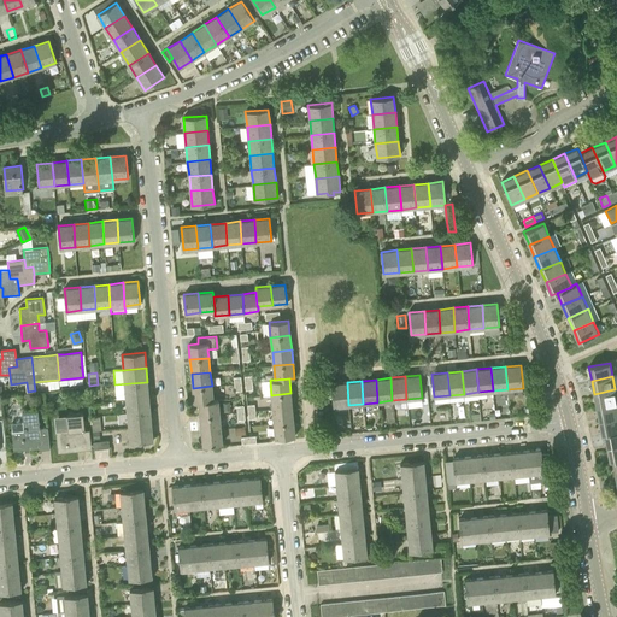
[(147,382),(115,385),(117,399),(125,399),(148,397),(147,382)]
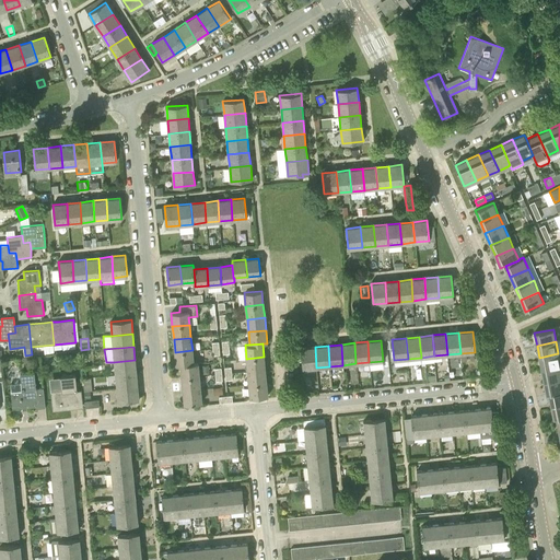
[(316,368),(315,347),(301,348),(303,369),(316,368)]
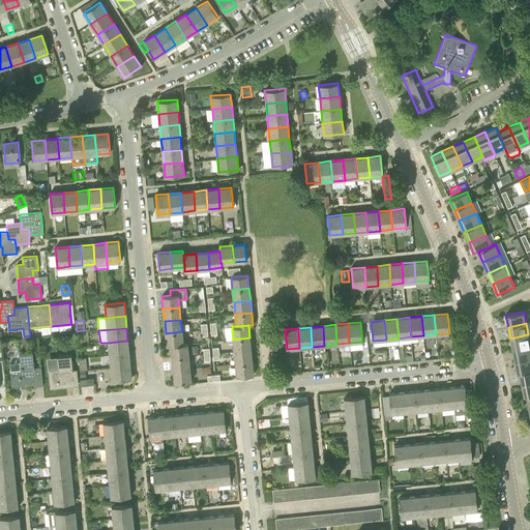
[(171,346),(171,345),(183,344),(182,331),(166,333),(167,346),(171,346)]
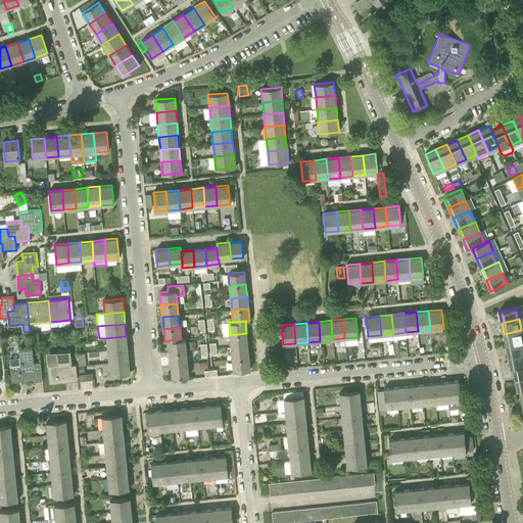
[(522,330),(521,330),(504,334),(506,345),(522,341),(522,330)]
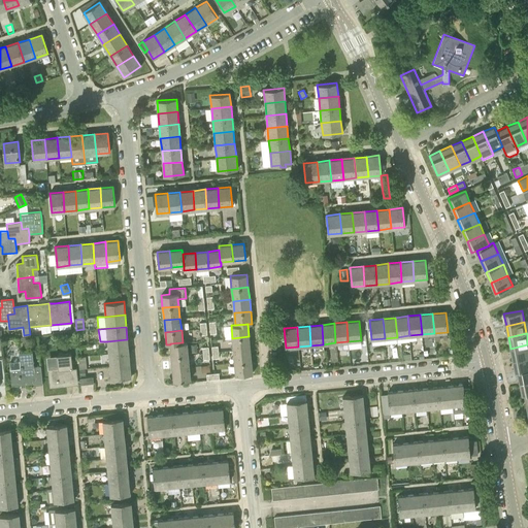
[(249,336),(232,338),(233,350),(250,349),(249,336)]
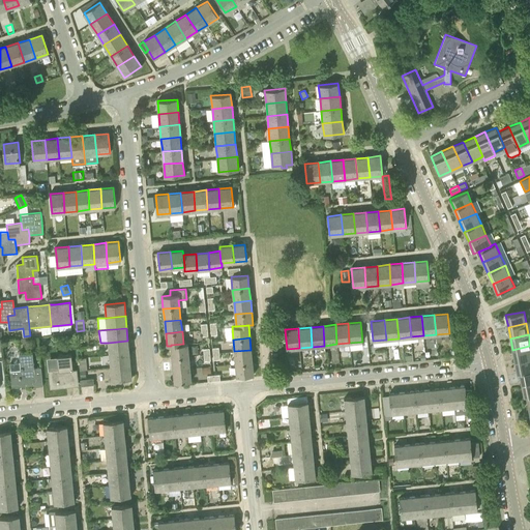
[(127,341),(108,343),(109,355),(129,353),(127,341)]
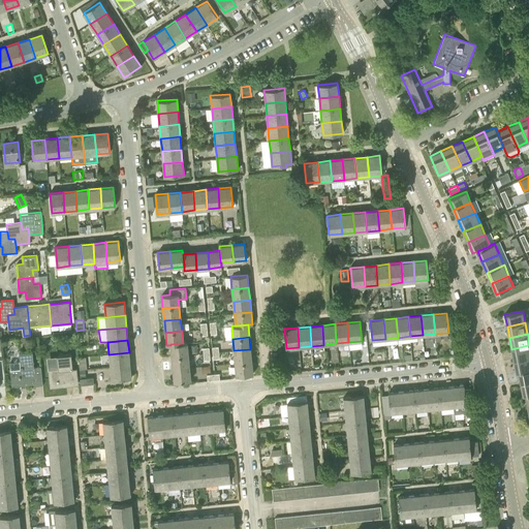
[(172,356),(188,355),(187,342),(183,343),(170,344),(170,345),(172,356)]
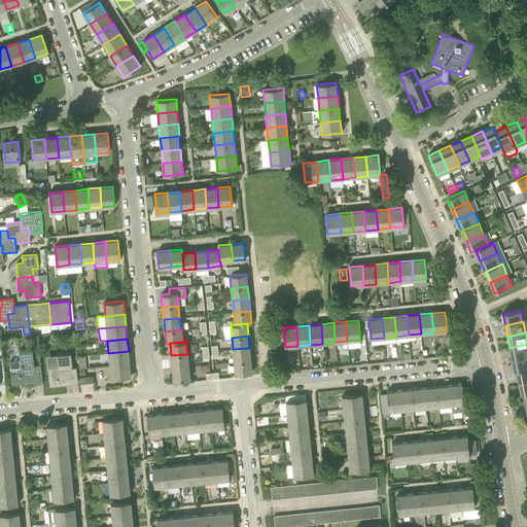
[(526,344),(510,348),(512,359),(526,356),(526,344)]
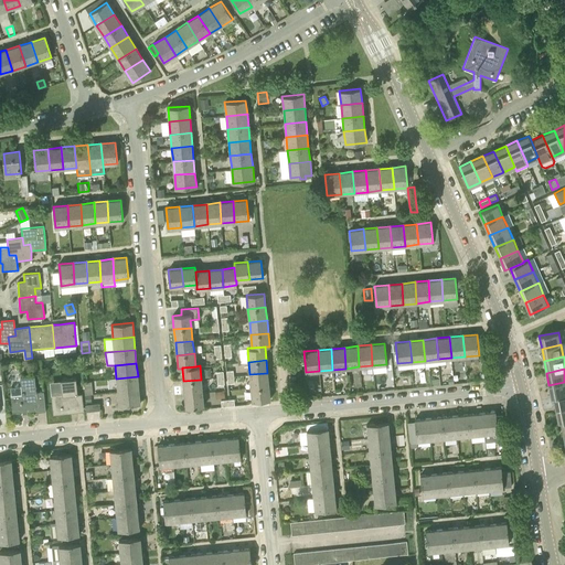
[(267,373),(249,374),(251,387),(269,386),(267,373)]
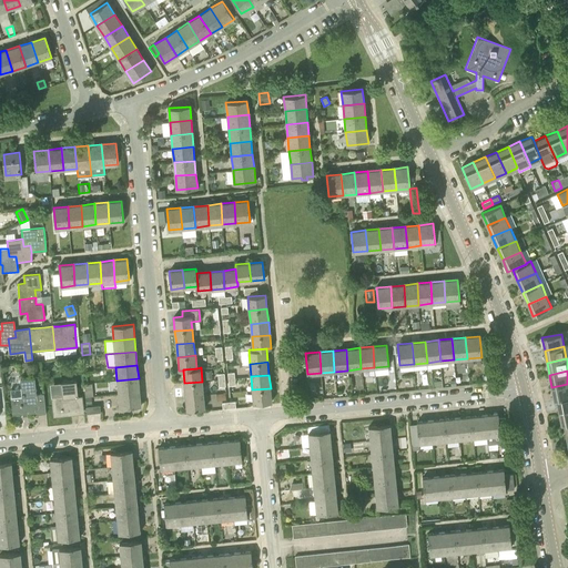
[(37,395),(34,378),(21,379),(22,388),(11,389),(11,397),(12,415),(36,413),(36,414),(46,414),(44,401),(44,394),(38,395),(37,395)]
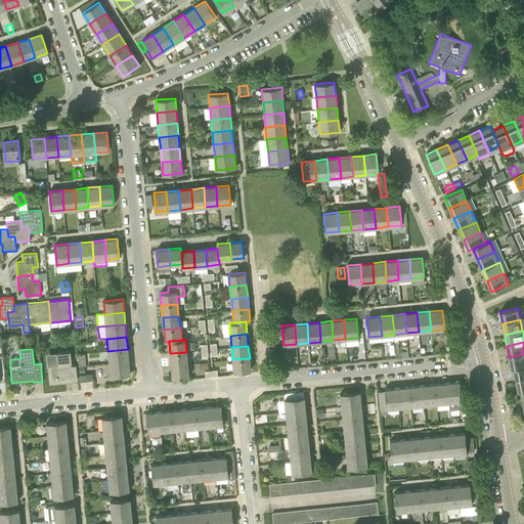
[(128,349),(107,351),(110,363),(129,361),(128,349)]
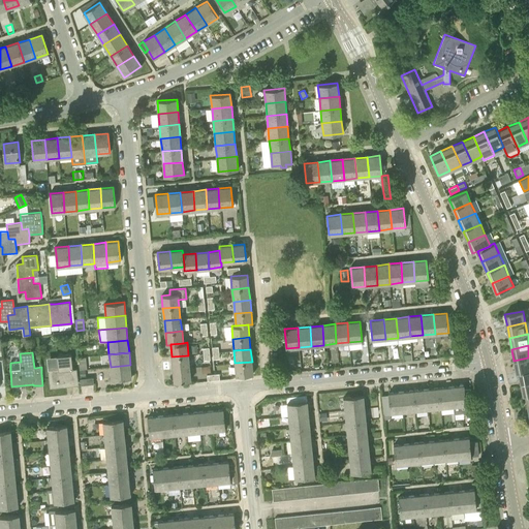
[(72,369),(71,355),(57,356),(58,371),(48,372),(50,389),(65,386),(65,383),(79,382),(76,369),(72,369)]
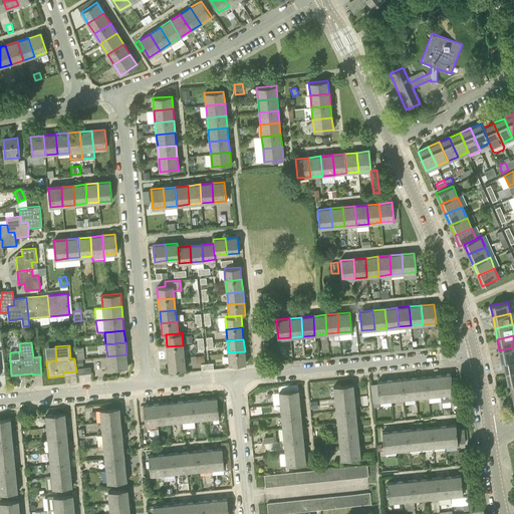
[(168,358),(184,357),(183,345),(167,346),(168,358)]
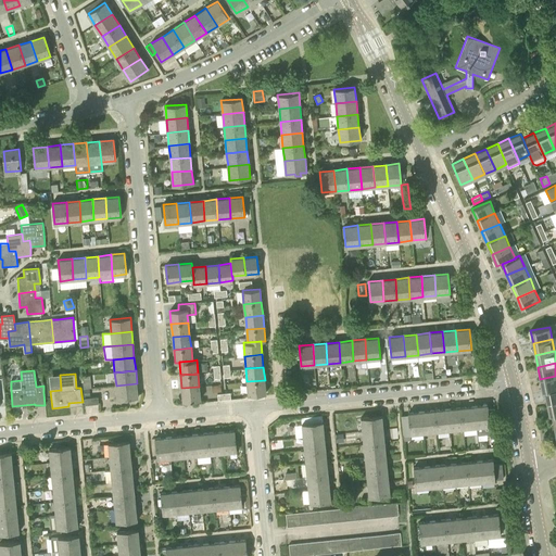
[(95,375),(86,375),(86,387),(95,387),(95,375)]
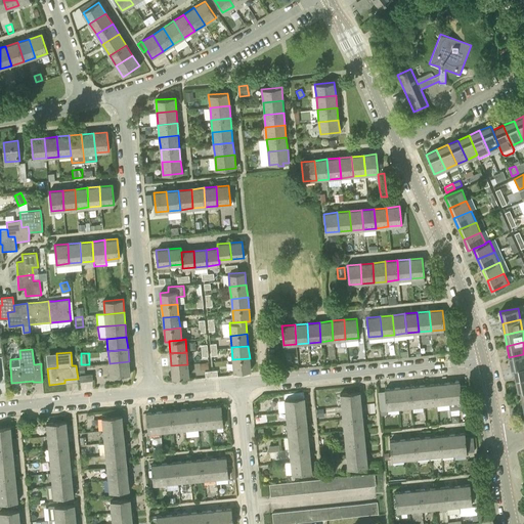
[(523,354),(509,357),(511,369),(513,368),(523,366),(523,354)]
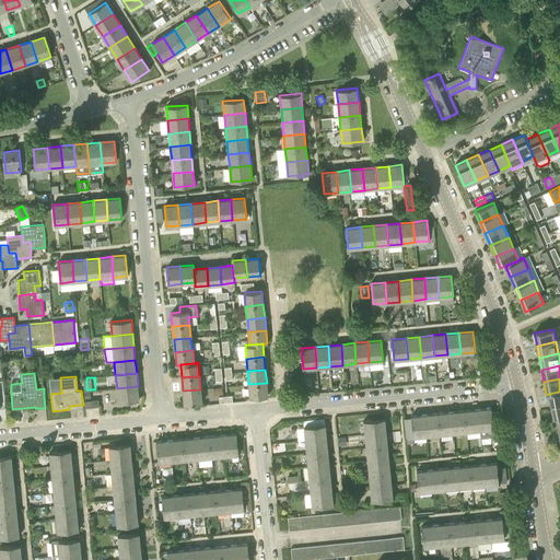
[(267,383),(248,384),(249,398),(268,396),(267,383)]
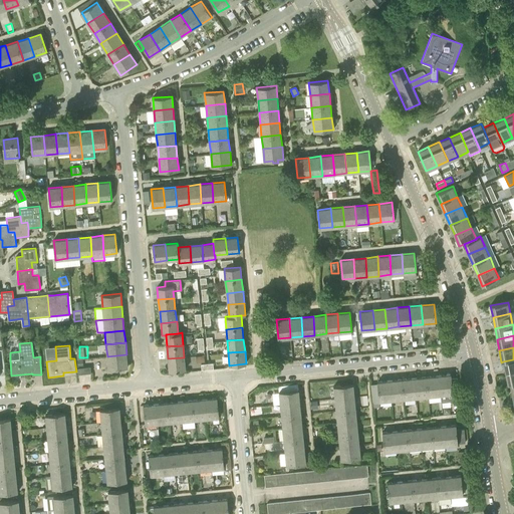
[(126,354),(107,356),(108,368),(127,366),(126,354)]
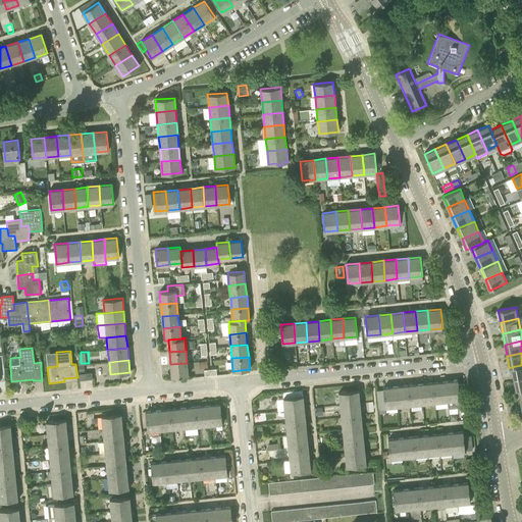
[(189,375),(187,363),(170,364),(171,377),(189,375)]
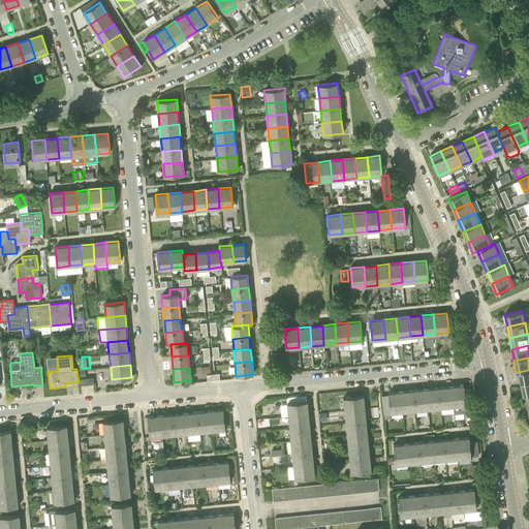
[(528,370),(518,372),(520,383),(528,381),(528,370)]
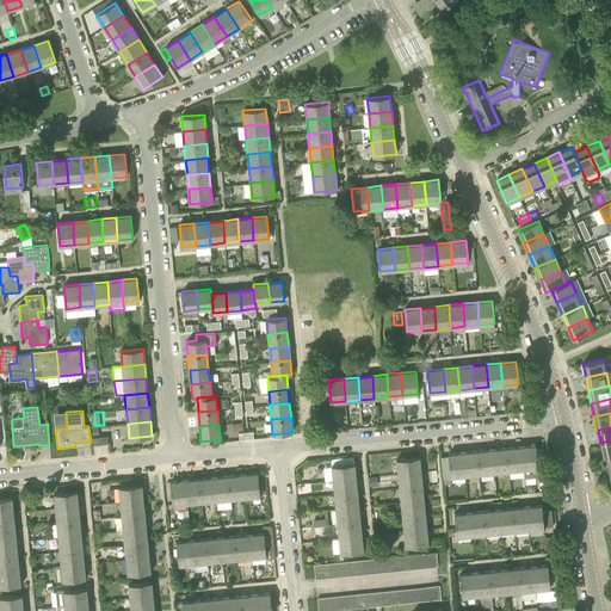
[(610,440),(600,443),(604,457),(606,456),(610,455),(610,440)]
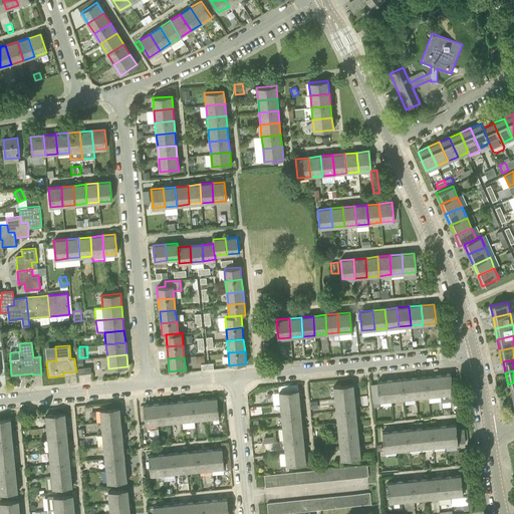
[(451,374),(439,375),(441,395),(453,394),(451,374)]
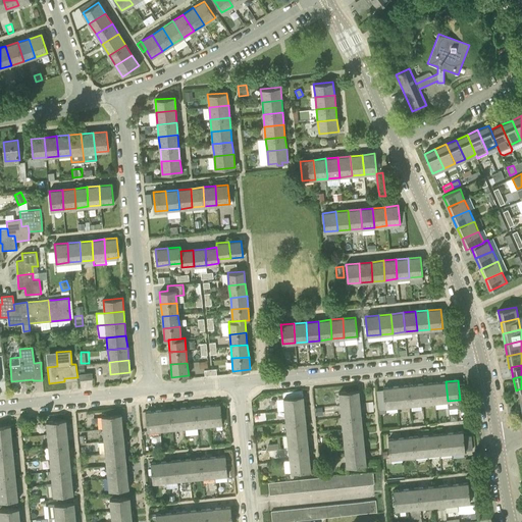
[(448,401),(446,381),(433,382),(435,402),(448,401)]
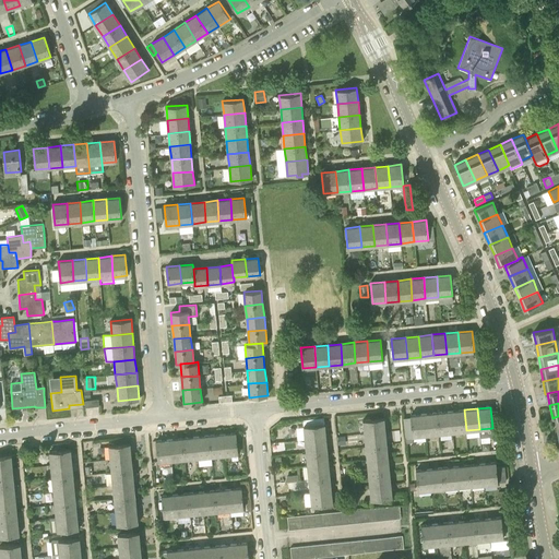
[(466,430),(464,409),(451,412),(453,431),(466,430)]
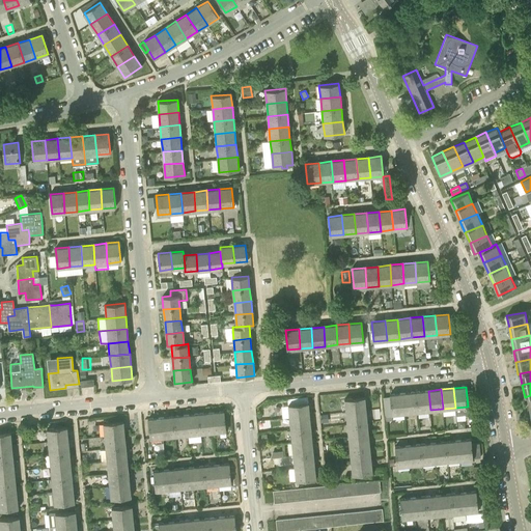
[(430,410),(428,391),(416,392),(417,412),(430,410)]
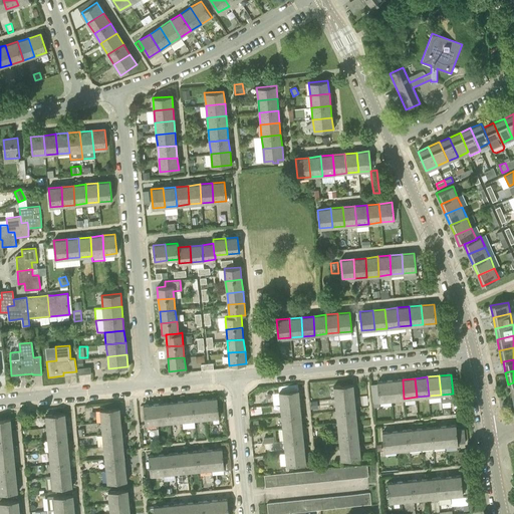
[(404,399),(403,379),(391,380),(392,400),(404,399)]
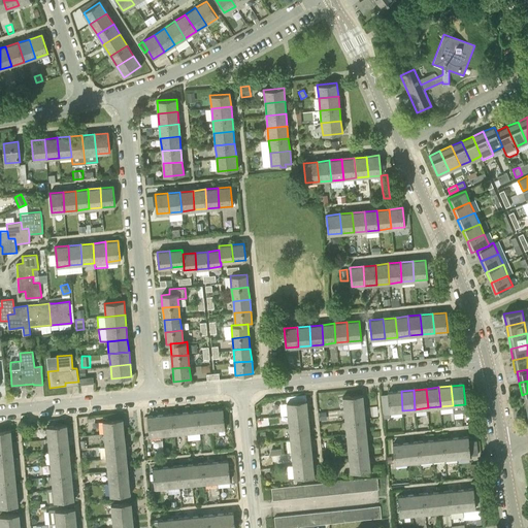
[(402,410),(401,391),(388,392),(390,411),(402,410)]
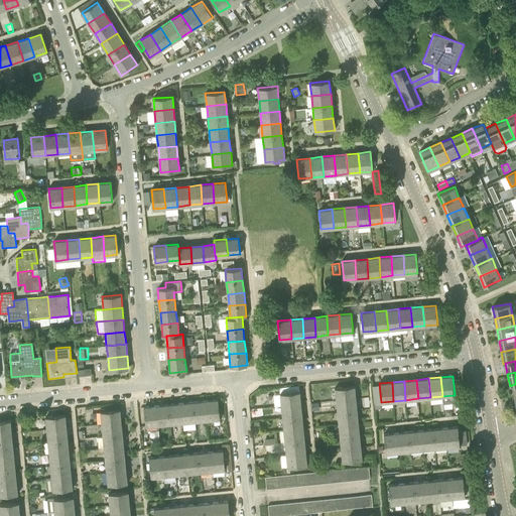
[(336,388),(337,400),(356,398),(355,386),(336,388)]
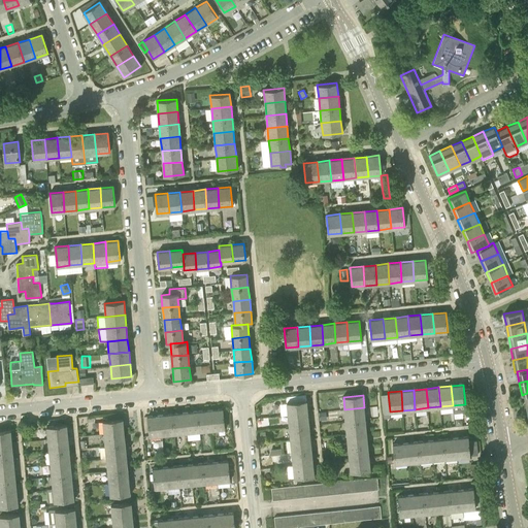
[(287,402),(288,416),(307,414),(306,400),(287,402)]
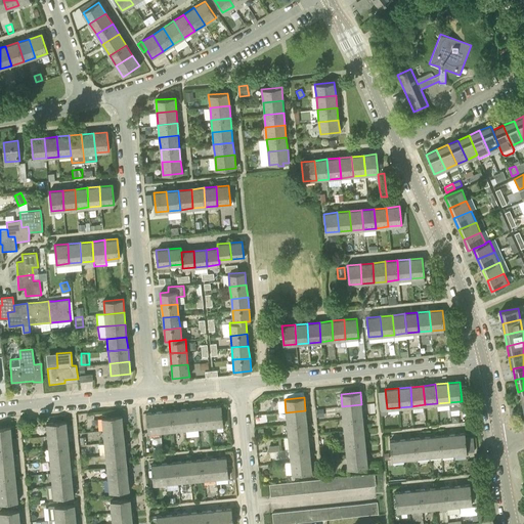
[(361,404),(342,406),(343,419),(362,417),(361,404)]
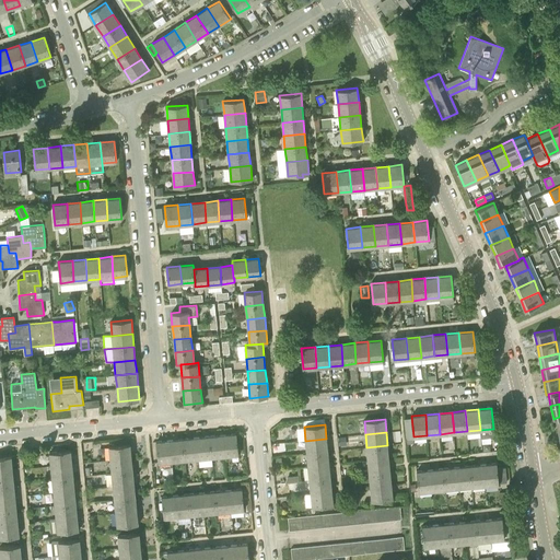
[(236,433),(223,434),(225,455),(238,454),(236,433)]
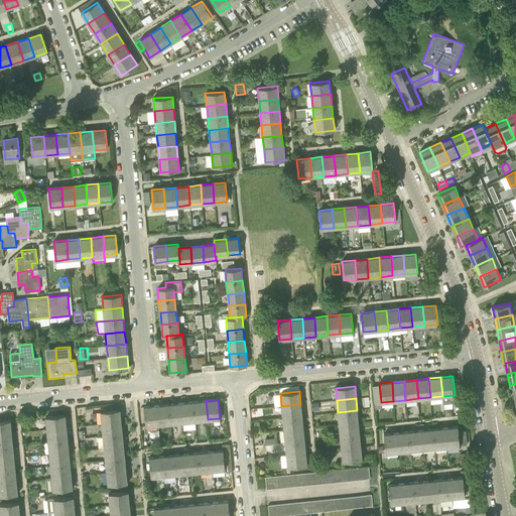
[(208,419),(206,400),(194,402),(196,421),(208,419)]
